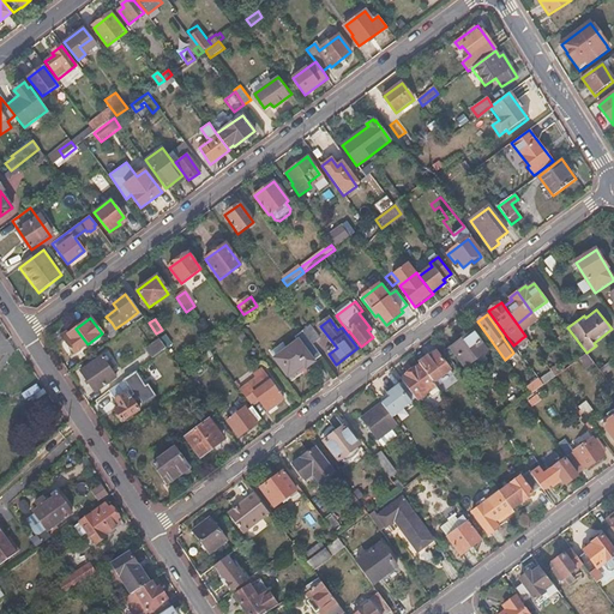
[(112,323),(103,329),(113,343),(121,337),(115,329),(112,323)]
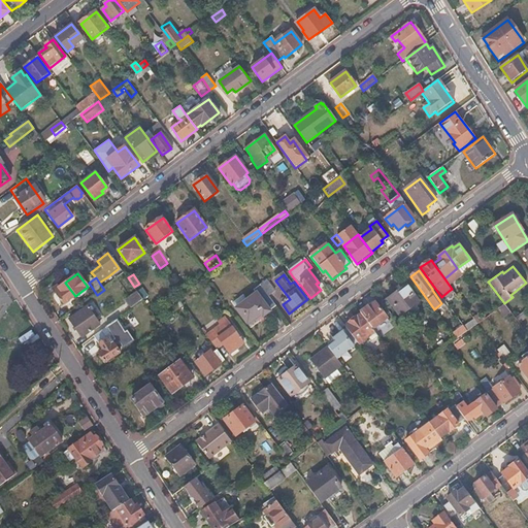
[(267,281),(261,286),(269,296),(275,292),(267,281)]
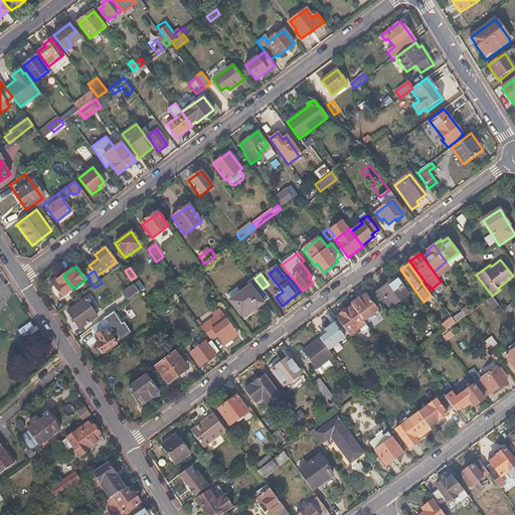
[(63,276),(53,284),(62,297),(73,289),(63,276)]
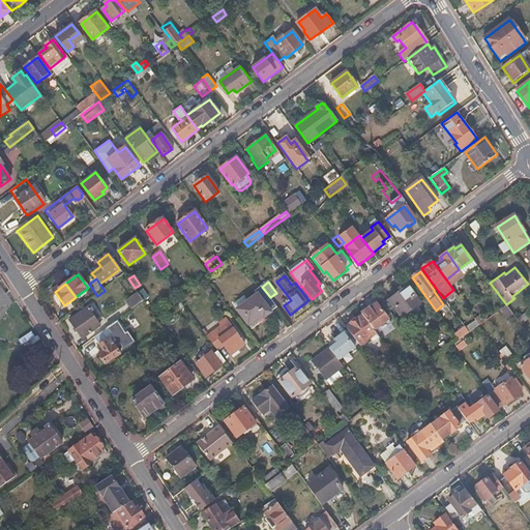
[(256,291),(258,295),(237,311),(248,326),(262,316),(264,318),(277,308),(270,297),(262,287),(256,291)]
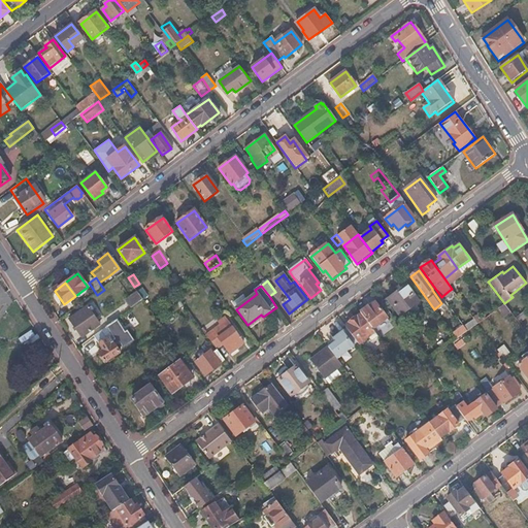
[(407,286),(388,299),(399,316),(419,301),(407,286)]
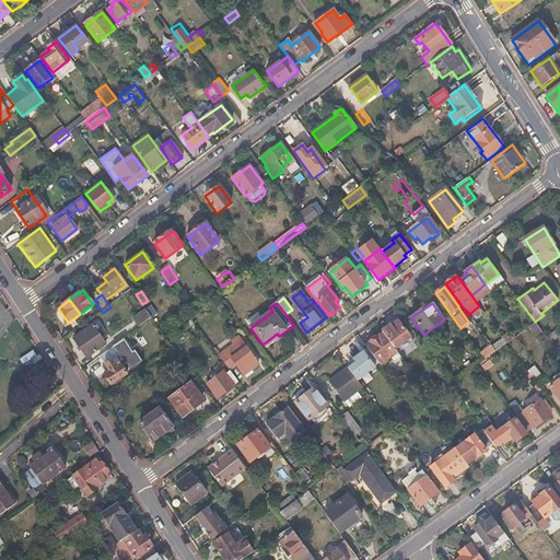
[(479,306),(476,308),(481,315),(482,314),(483,317),(486,315),(479,306)]
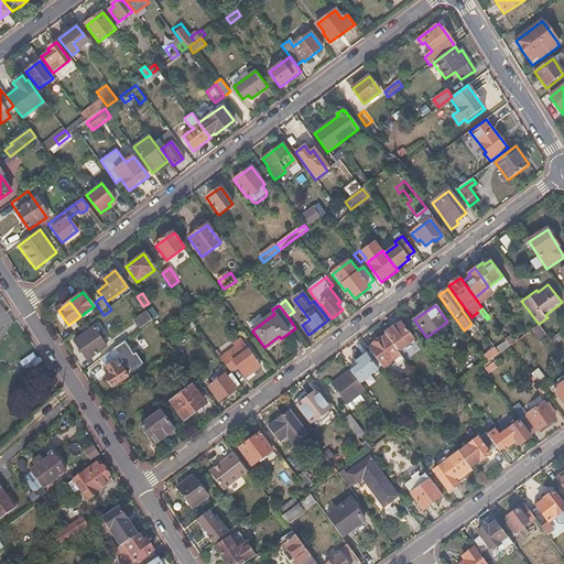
[(147,313),(136,322),(141,331),(153,322),(147,313)]
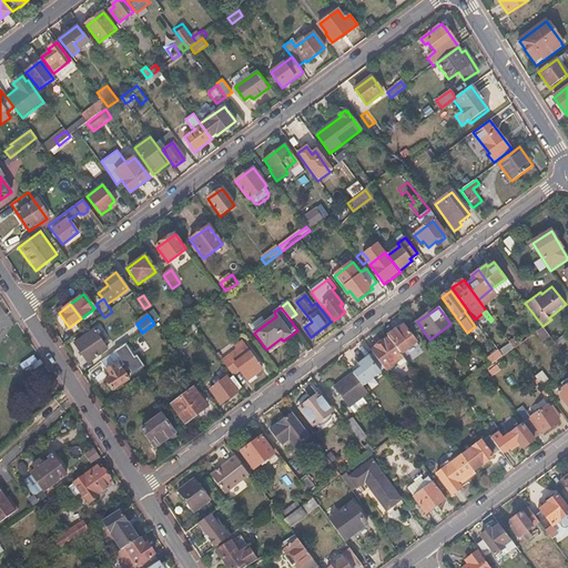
[(89,317),(83,322),(89,328),(94,324),(89,317)]
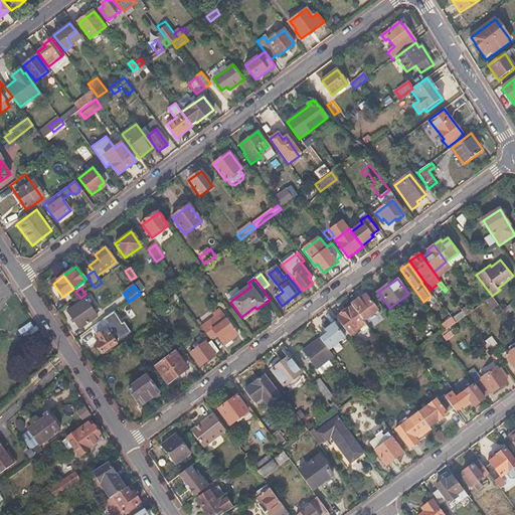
[(351,304),(353,306),(363,320),(377,310),(366,295),(361,299),(360,298),(351,304)]
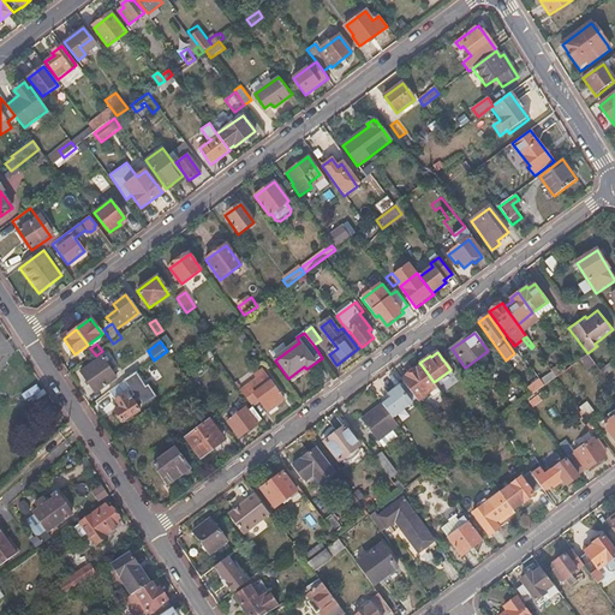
[(101,357),(81,371),(96,394),(117,380),(101,357)]
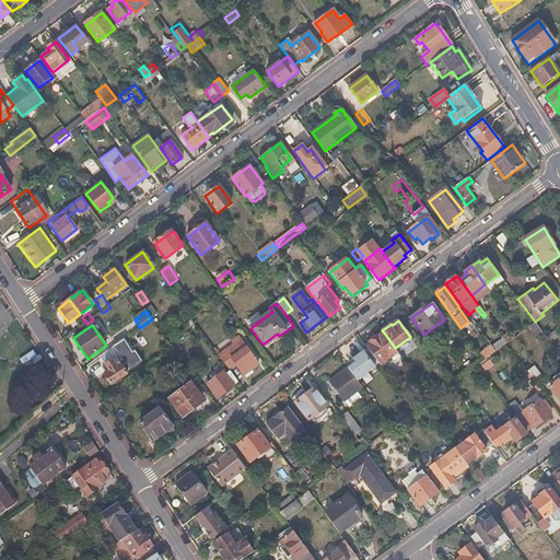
[(555,329),(545,336),(550,343),(559,336),(555,329)]
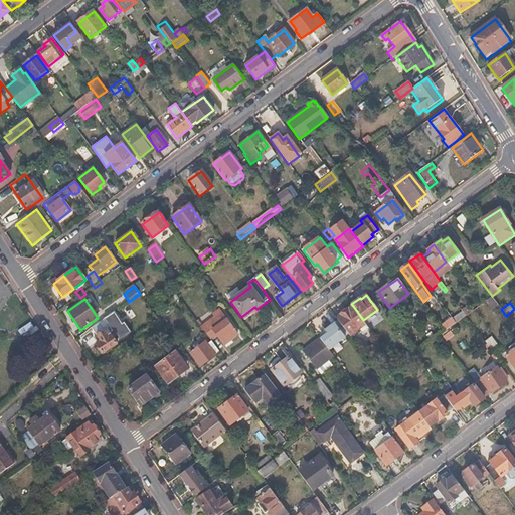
[(353,306),(337,318),(342,326),(348,334),(350,336),(359,329),(364,335),(370,330),(363,320),(353,306)]
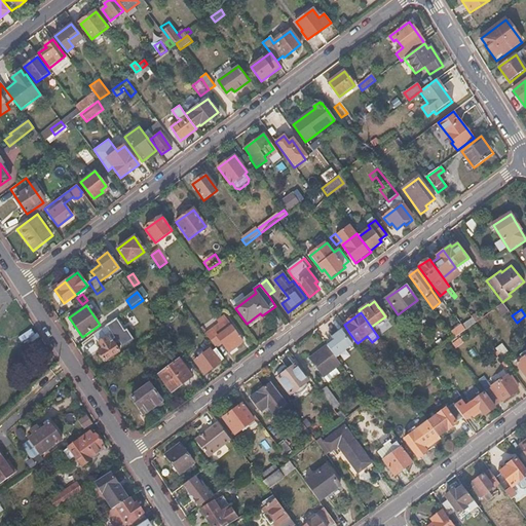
[(212,330),(212,331),(205,335),(217,349),(223,344),(230,353),(243,343),(225,317),(218,324),(219,325),(212,330)]
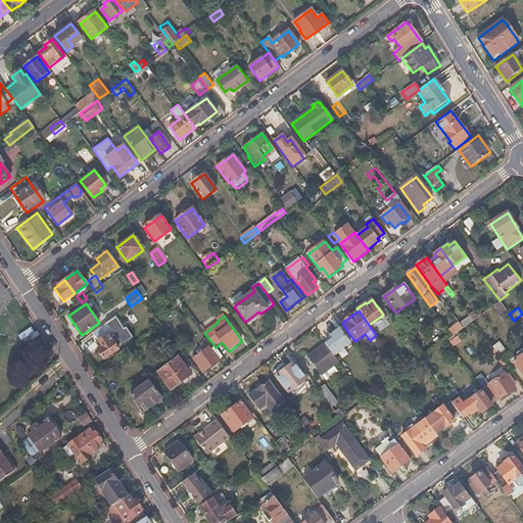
[(473,321),(469,316),(459,324),(463,329),(473,321)]
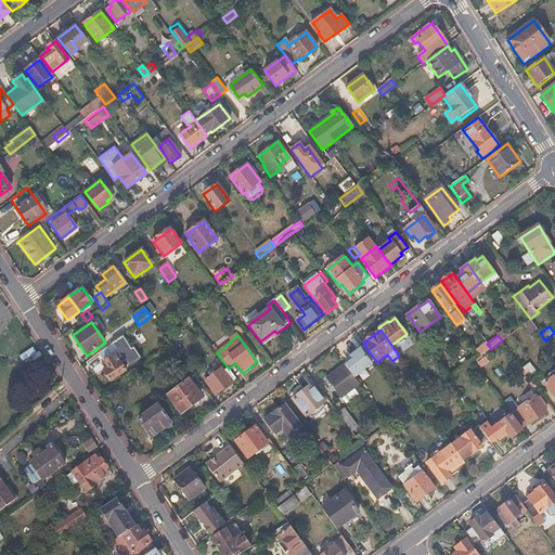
[(113,344),(100,353),(108,369),(103,372),(110,382),(125,371),(117,358),(120,356),(113,344)]
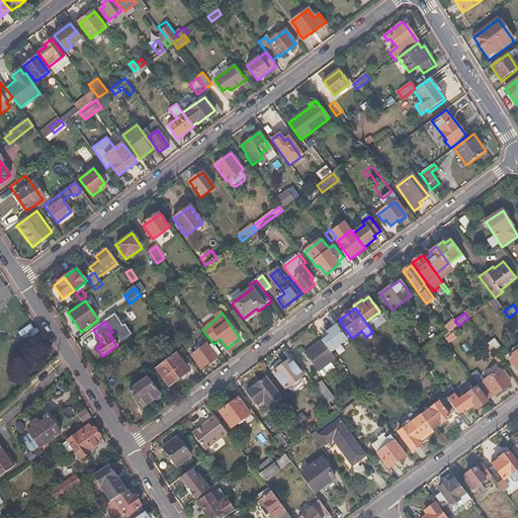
[(447,334),(458,326),(454,321),(443,328),(447,334)]
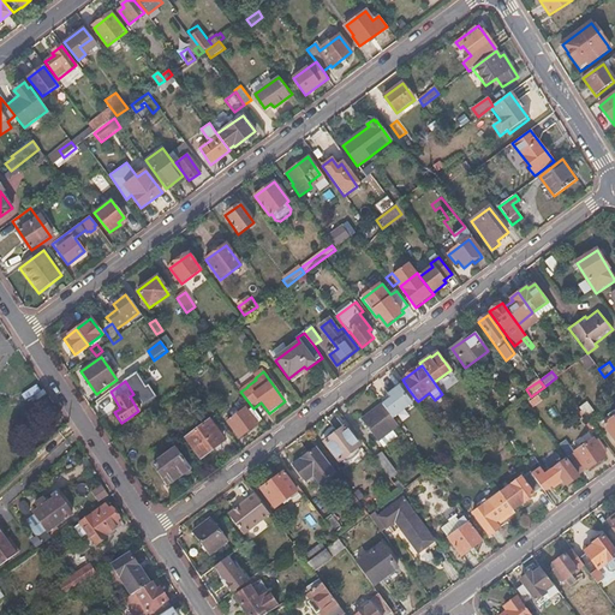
[(388,395),(390,399),(383,405),(393,418),(413,402),(412,401),(416,399),(408,389),(405,392),(400,386),(388,395)]
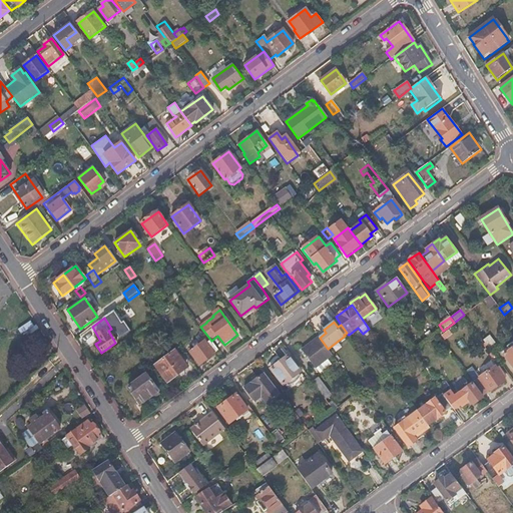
[(452,336),(449,331),(442,336),(445,341),(452,336)]
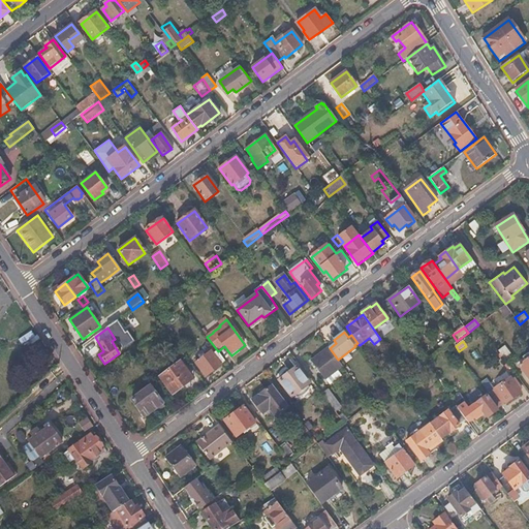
[(505,347),(499,351),(508,364),(515,360),(505,347)]
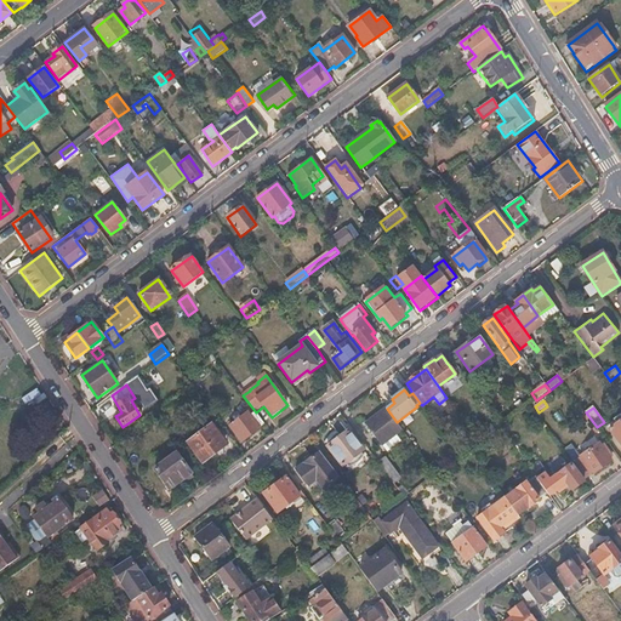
[(387,409),(365,425),(386,453),(400,443),(396,436),(403,429),(397,422),(387,409)]
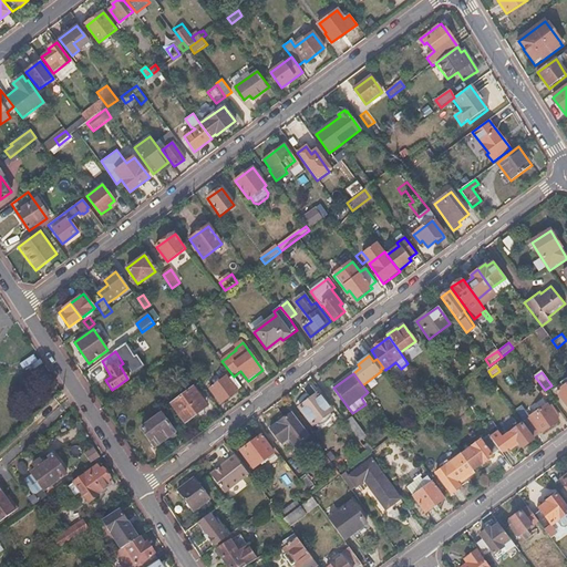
[(229,380),(227,377),(209,390),(212,392),(207,395),(216,406),(219,403),(220,404),(238,391),(237,390),(241,387),(234,377),(229,380)]
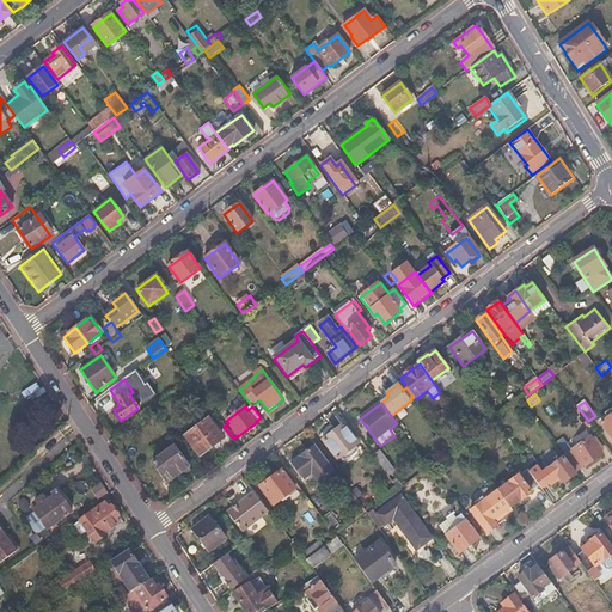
[(609,417),(601,422),(611,435),(611,410),(611,409),(605,412),(609,417)]
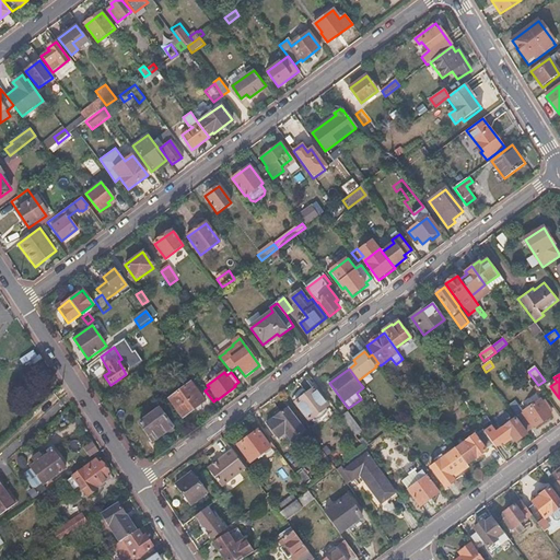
[(191,383),(170,399),(184,418),(202,404),(197,395),(199,394),(191,383)]
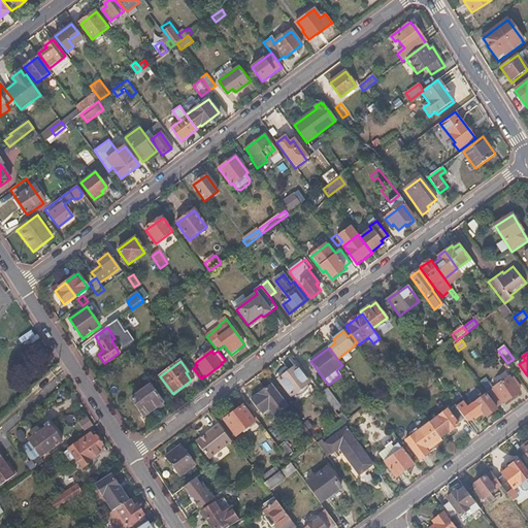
[(297,366),(278,380),(291,396),(309,383),(297,366)]
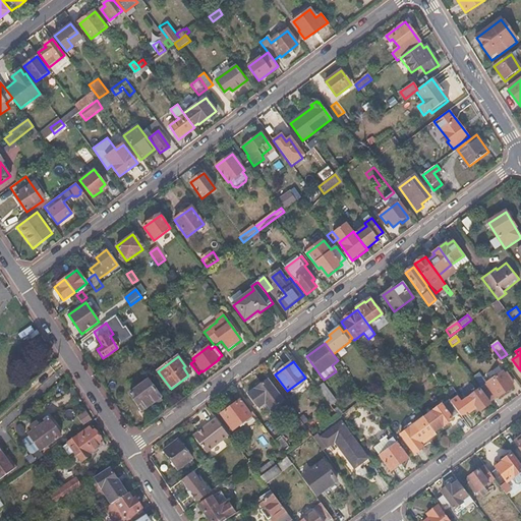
[(513,387),(503,373),(489,383),(483,372),(476,378),(494,402),(513,387)]
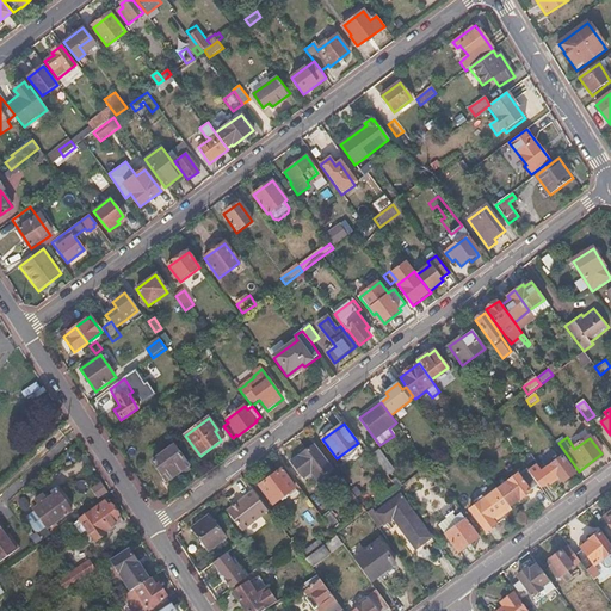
[(315,445),(292,462),(306,479),(313,473),(319,481),(334,469),(315,445)]
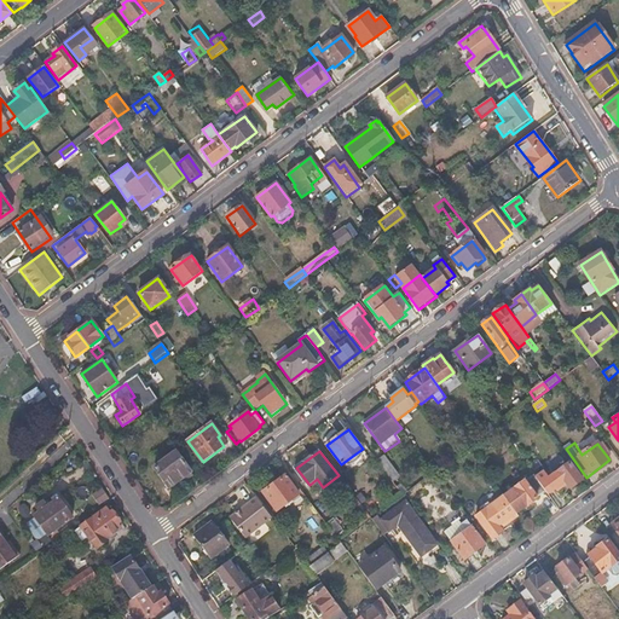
[(177,452),(155,468),(163,482),(168,479),(174,486),(192,473),(177,452)]
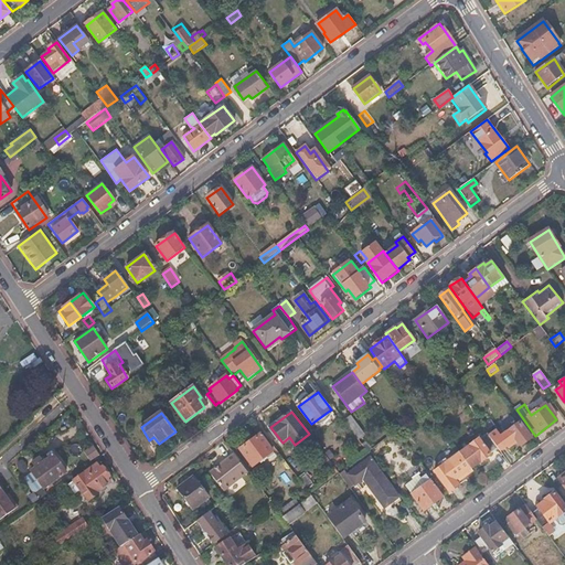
[(350,417),(344,422),(359,441),(365,437),(350,417)]
